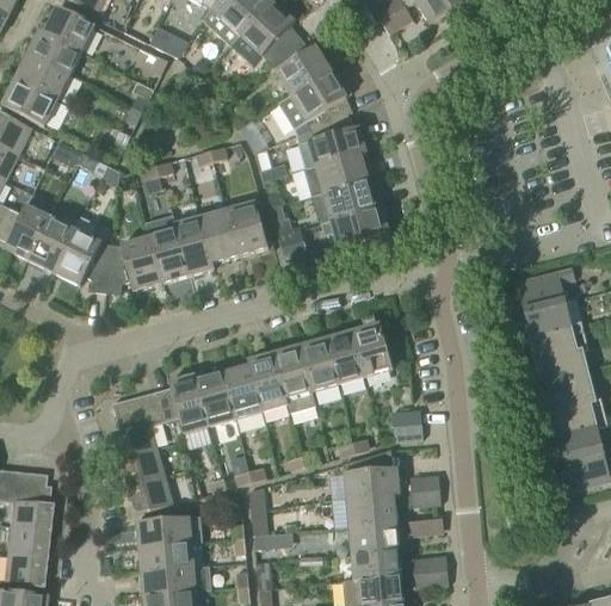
[(0,0),(0,10),(10,14),(16,0),(0,0)]
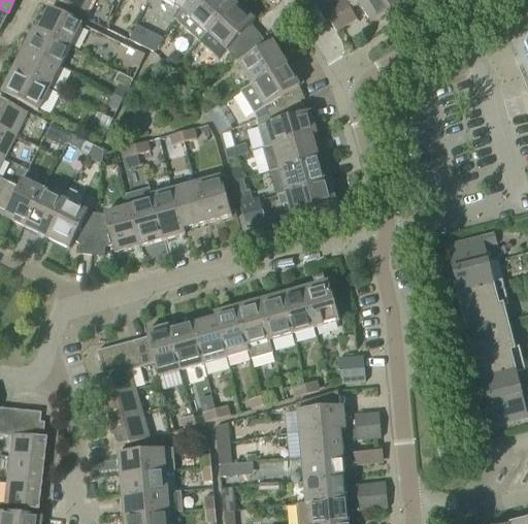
[(60,0),(85,12),(90,0),(60,0)]
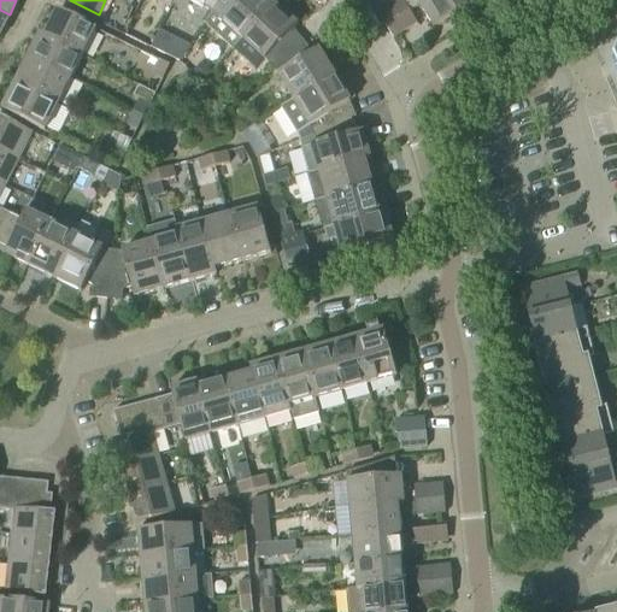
[(218,0),(212,9),(205,21),(234,46),(244,35),(276,0),(218,0)]
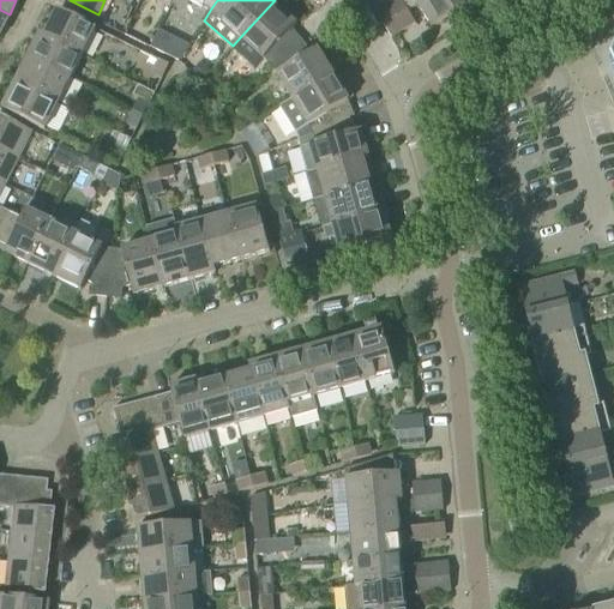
[(275,0),(242,35),(265,55),(270,61),(302,36),(293,24),(298,20),(275,0)]
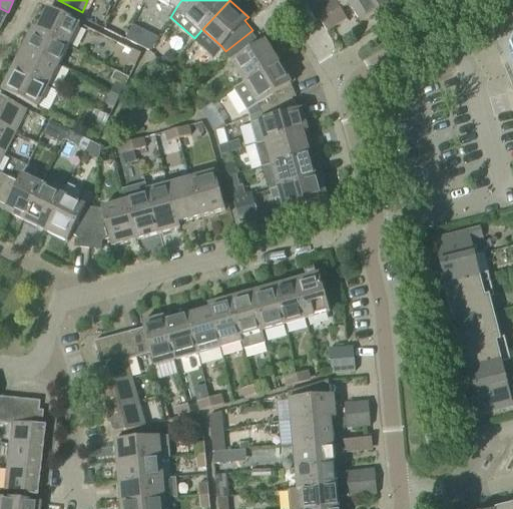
[(325,0),(314,7),(320,17),(340,5),(341,6),(349,1),(351,0),(325,0)]
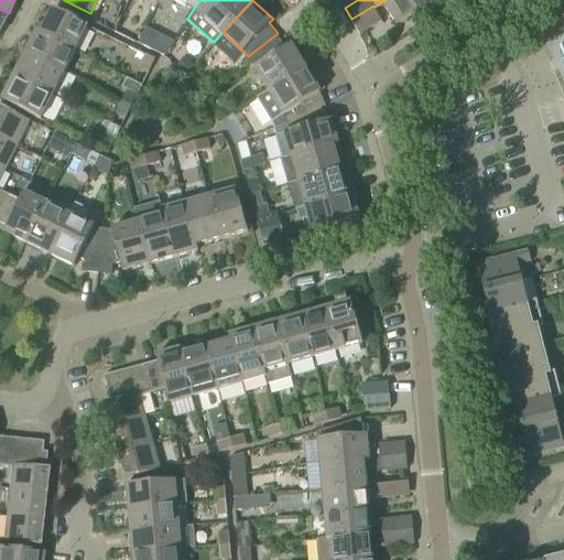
[(386,0),(383,1),(397,22),(432,0),(386,0)]
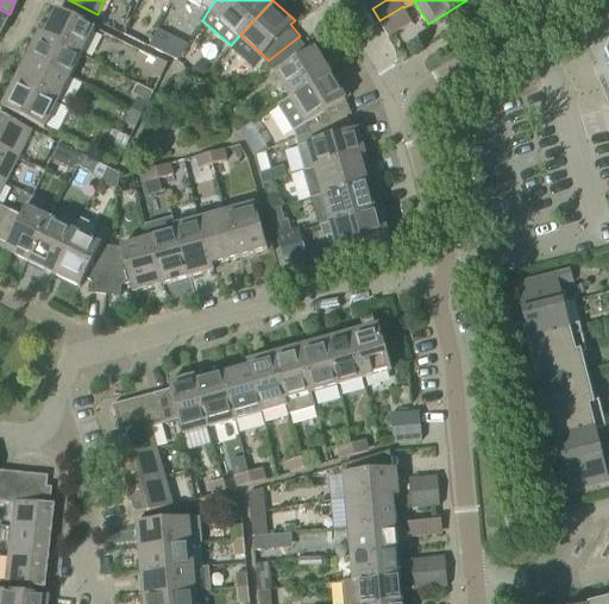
[(57,6),(45,31),(44,31),(81,50),(94,24),(57,6)]
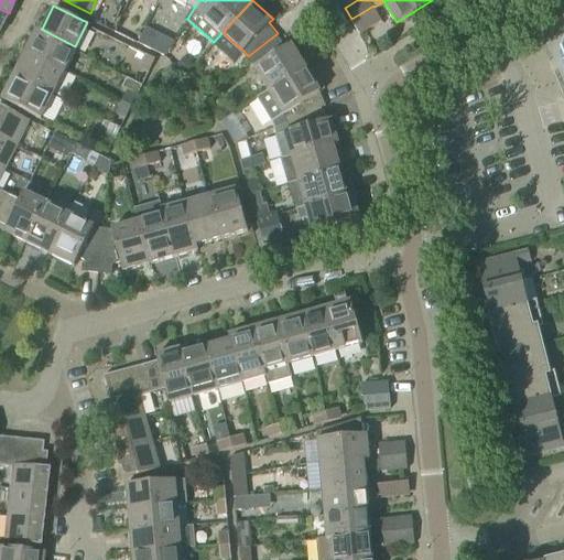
[(381,18),(375,7),(373,6),(351,19),(359,31),(381,18)]
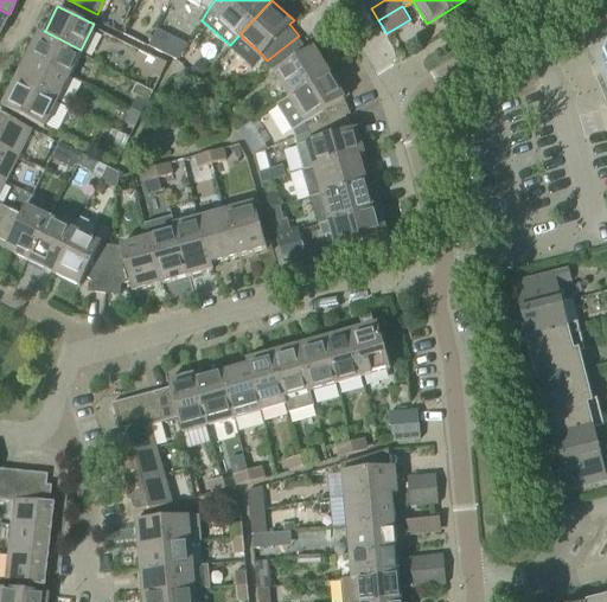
[(39,29),(29,51),(70,72),(81,50),(44,31),(45,31),(39,29)]
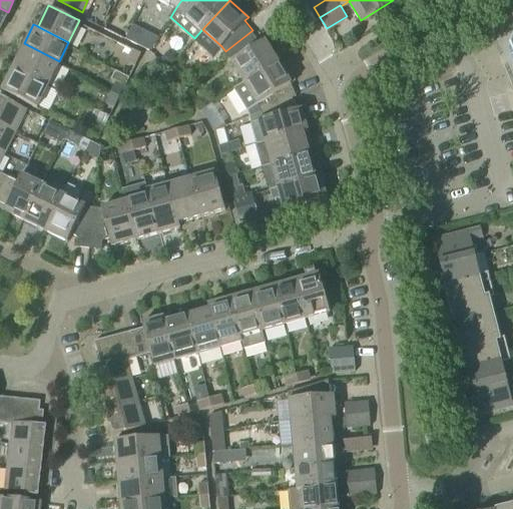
[(140,44),(148,48),(157,35),(147,30),(140,44)]
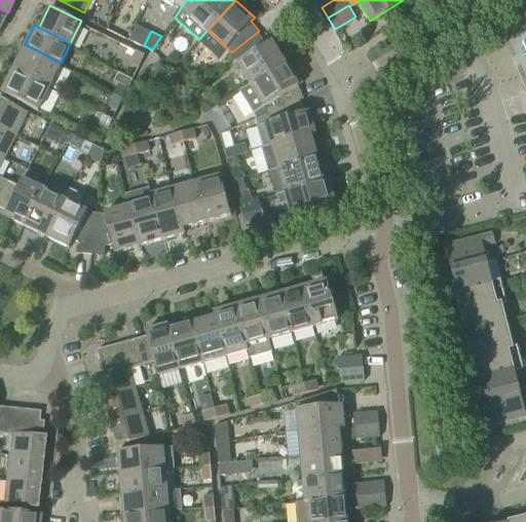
[(267,41),(259,31),(231,52),(236,61),(251,82),(286,61),(272,39),(267,41)]
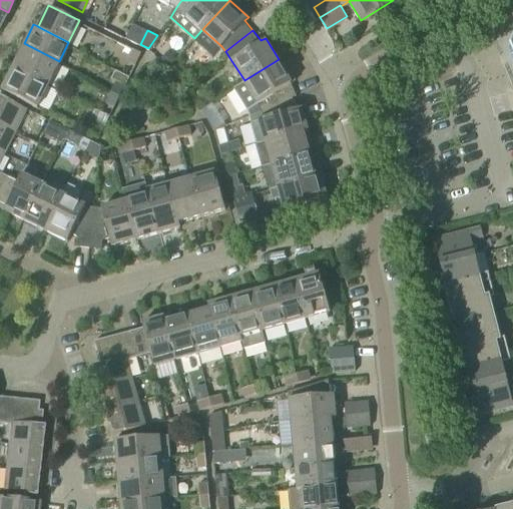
[(59,61),(24,43),(13,65),(48,82),(59,61)]
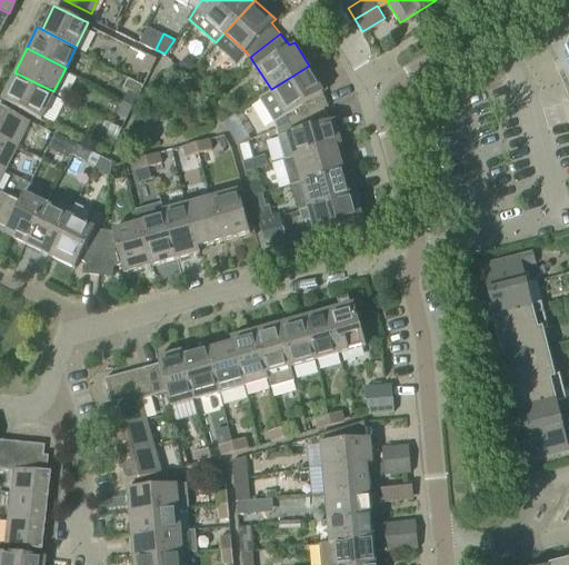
[(146,51),(139,63),(150,69),(156,57),(146,51)]
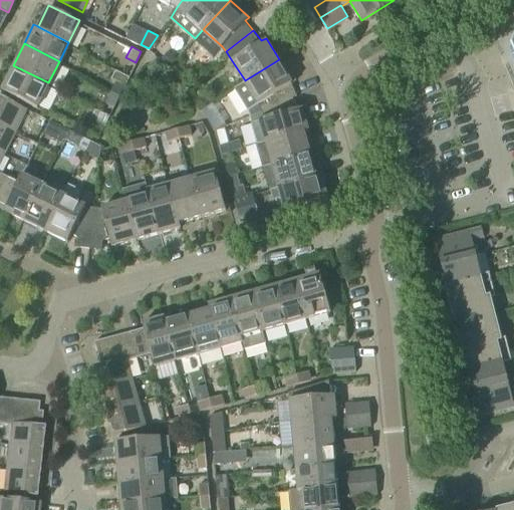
[(177,56),(168,48),(160,57),(168,65),(177,56)]
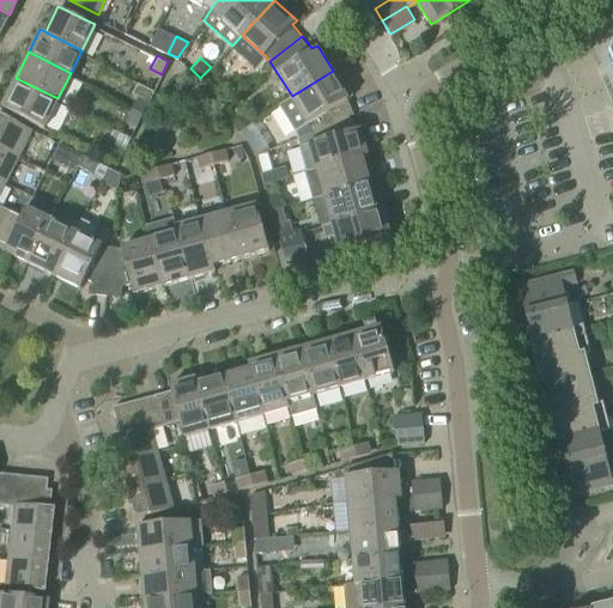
[(333,71),(292,96),(278,104),(295,129),(296,129),(298,137),(304,134),(350,114),(350,115),(354,111),(349,97),(347,96),(353,93),(339,68),(333,72),(333,71)]
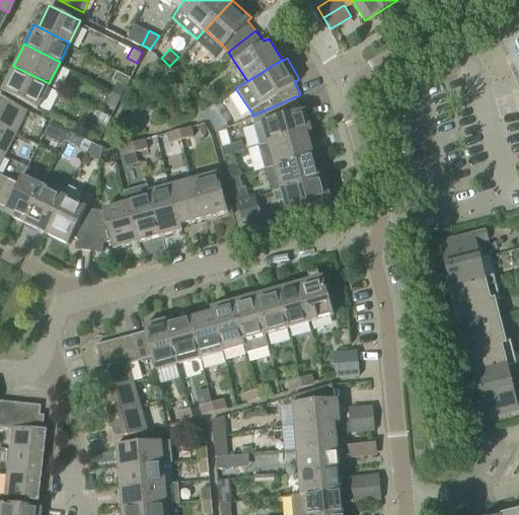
[(49,83),(13,66),(1,88),(38,106),(49,83)]
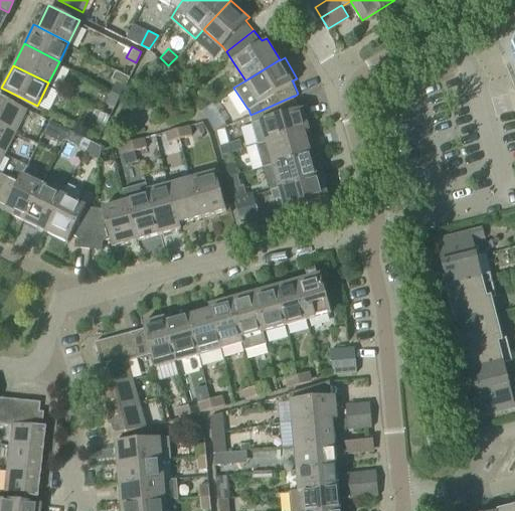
[(115,78),(125,82),(128,74),(117,69),(113,77),(115,78)]
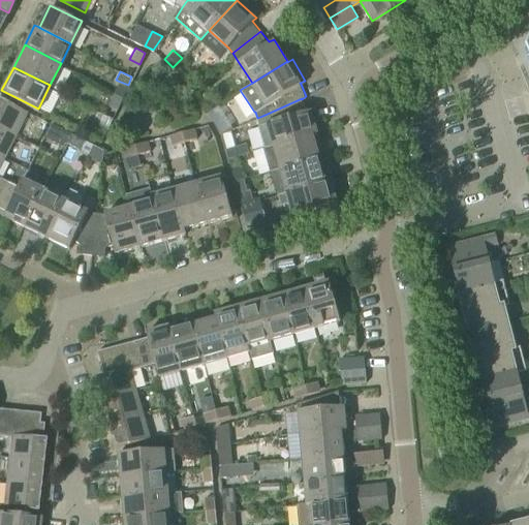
[(118,81),(114,92),(107,105),(117,110),(128,85),(118,81)]
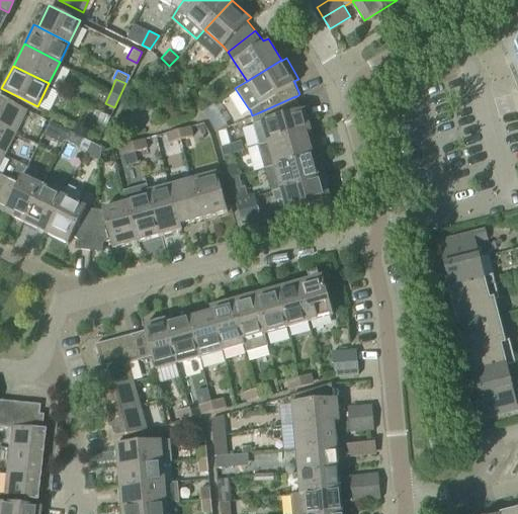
[(0,94),(0,121),(16,130),(27,108),(0,94)]
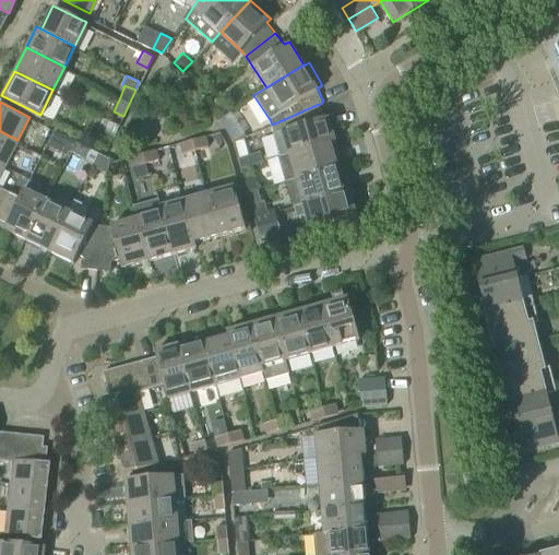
[(324,117),(319,105),(319,104),(277,122),(272,125),(274,131),(273,131),(280,154),(331,139),(335,138),(330,115),(324,117)]
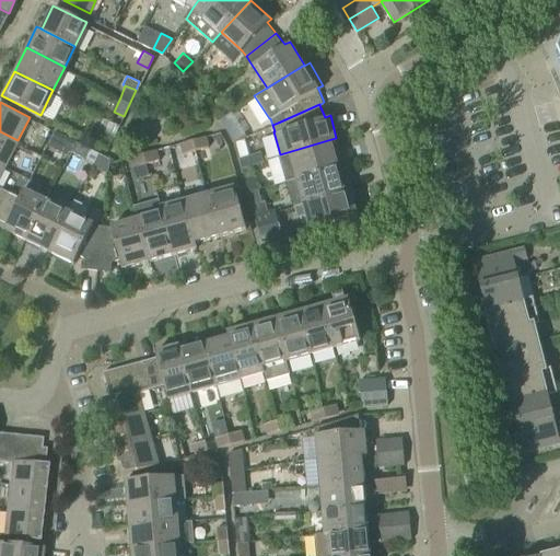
[(72,151),(77,141),(54,129),(46,143),(67,153),(69,150),(72,151)]
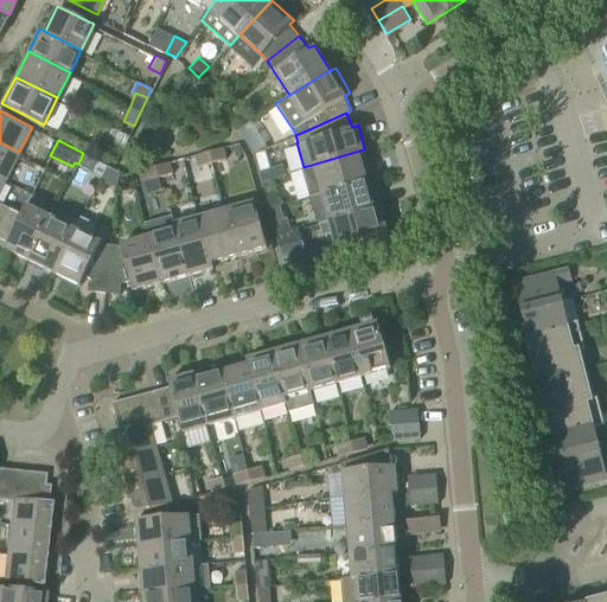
[(0,142),(0,173),(7,177),(19,152),(0,142)]
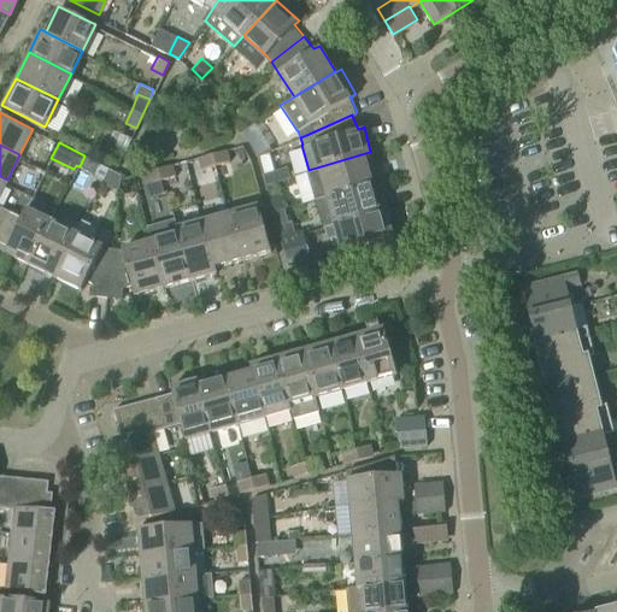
[(118,164),(125,151),(113,145),(106,158),(118,164)]
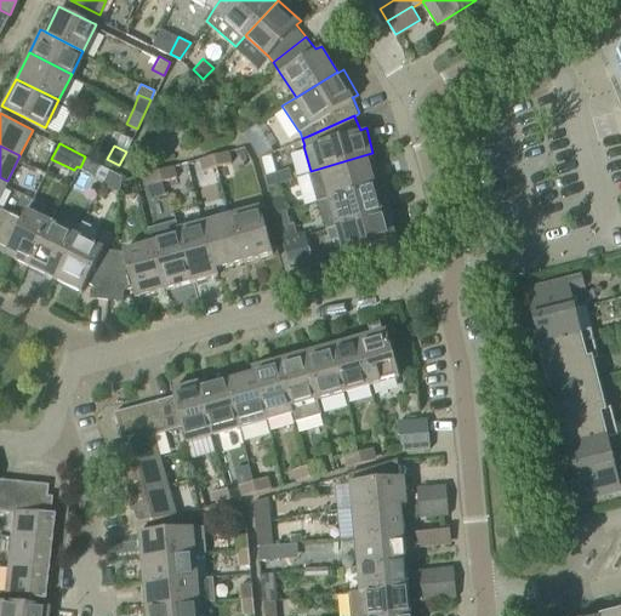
[(228,149),(212,153),(216,164),(232,160),(228,149)]
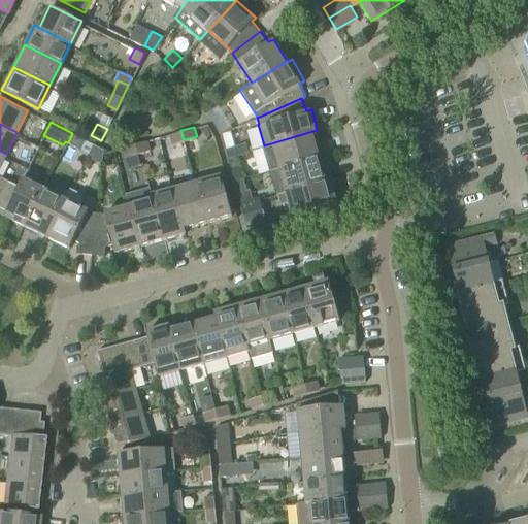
[(184,139),(180,130),(168,133),(171,142),(184,139)]
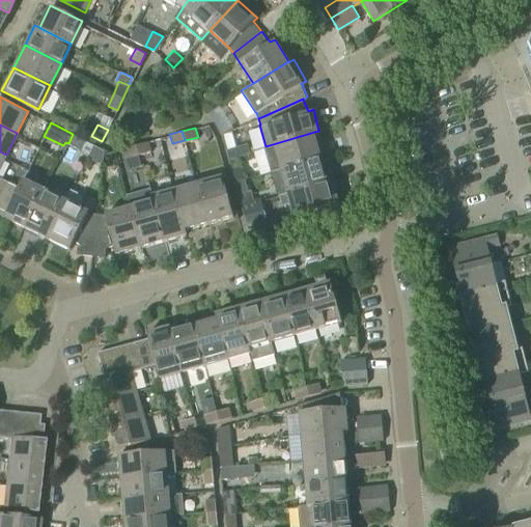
[(266,146),(263,147),(270,170),(320,156),(314,132),(266,146)]
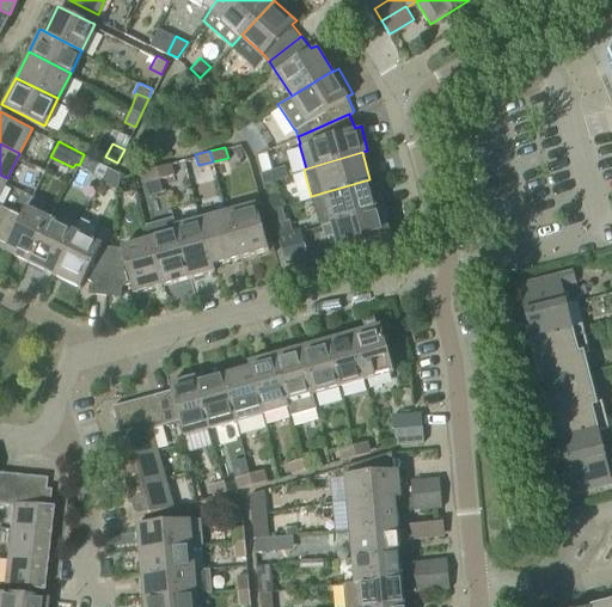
[(85,154),(79,165),(103,177),(108,165),(85,154)]
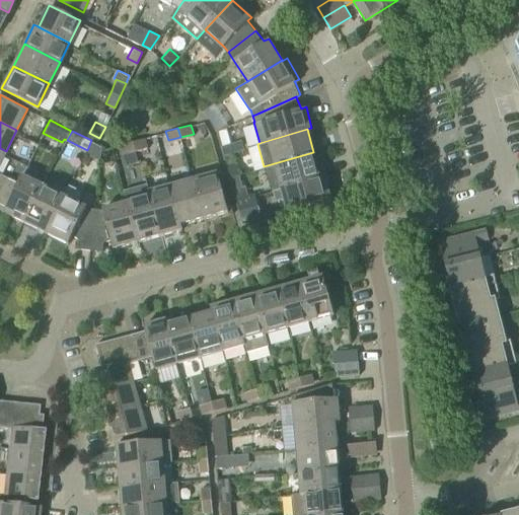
[(132,140),(135,149),(147,146),(145,137),(132,140)]
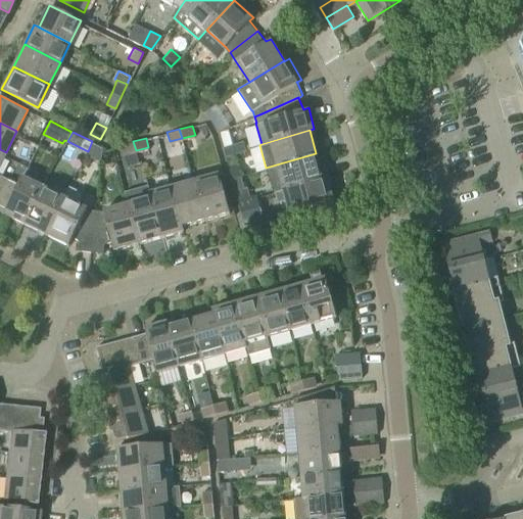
[(136,150),(133,141),(120,145),(123,154),(136,150)]
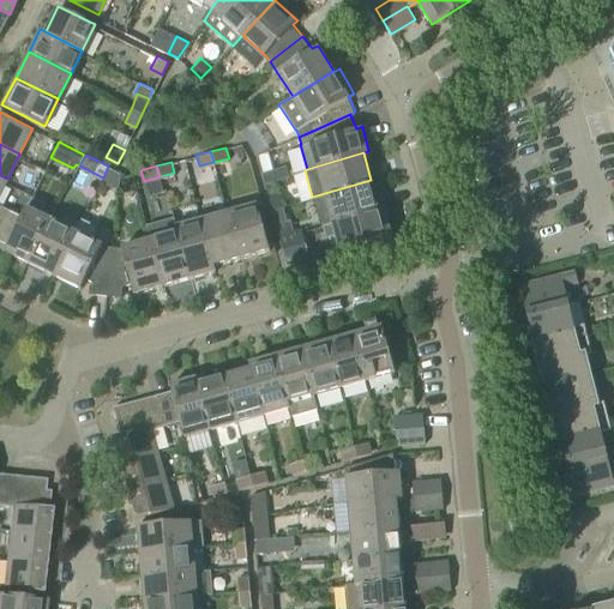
[(277,168),(263,173),(265,181),(280,178),(277,168)]
